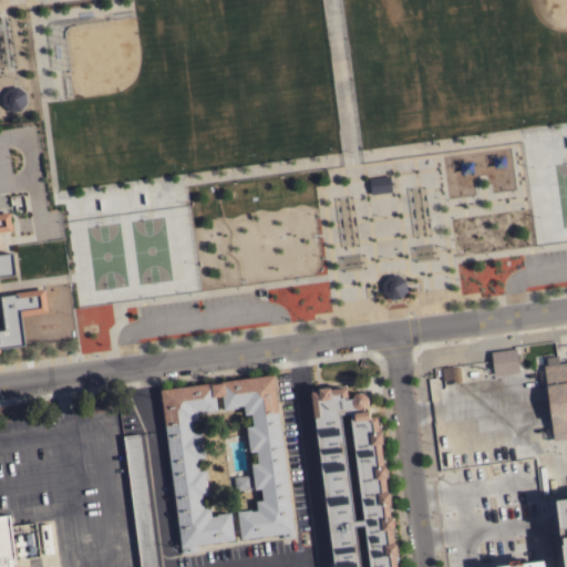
[(26,102),(19,110),(9,112),(2,105),(0,95),(7,88),(17,86),(24,92),(26,102)]
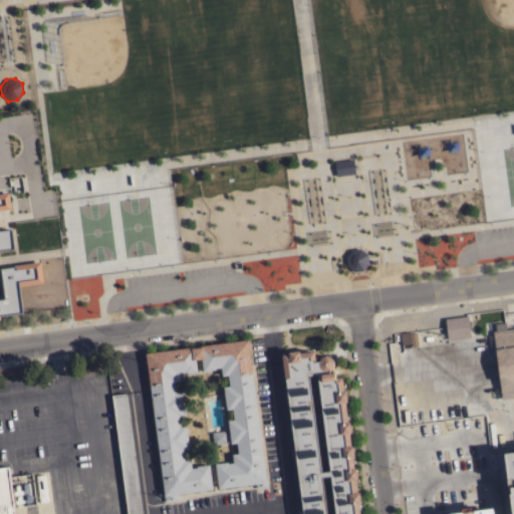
[(352,160),(354,174),(335,176),(333,162),(352,160)]
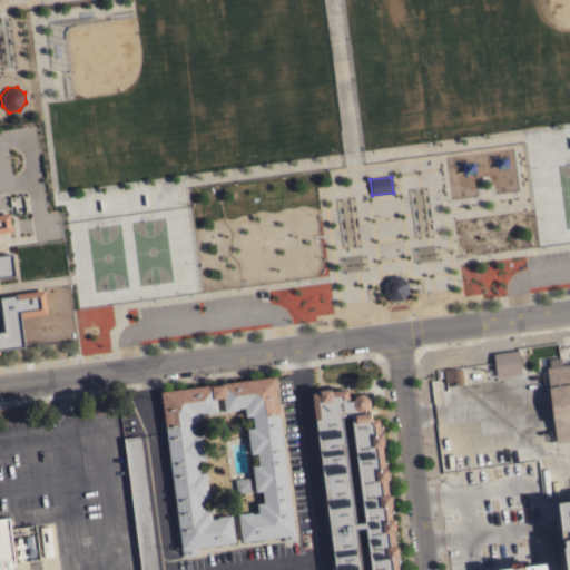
[(0,349),(0,214),(9,213),(11,232),(0,233),(0,254),(12,253),(16,276),(0,277),(0,331),(3,331),(0,305),(0,296),(13,295),(13,293),(45,290),(47,313),(20,316),(25,346),(0,349)]
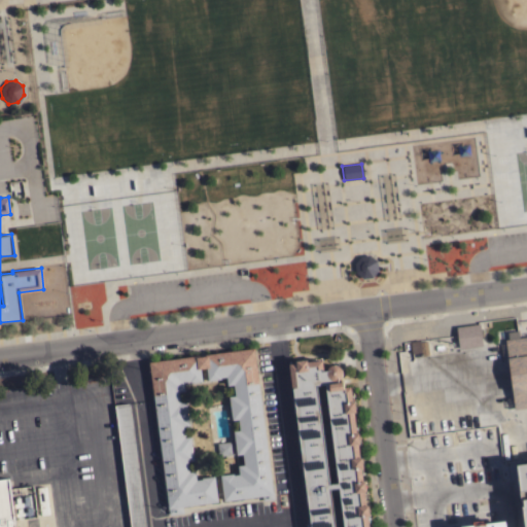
[(377,270),(372,277),(362,278),(355,273),(354,264),(359,256),(367,254),(376,260),(377,270)]
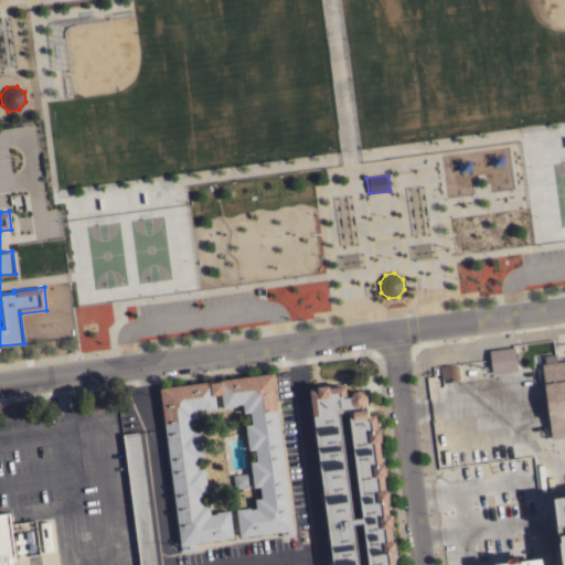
[(513,347),(516,371),(491,373),(488,350),(513,347)]
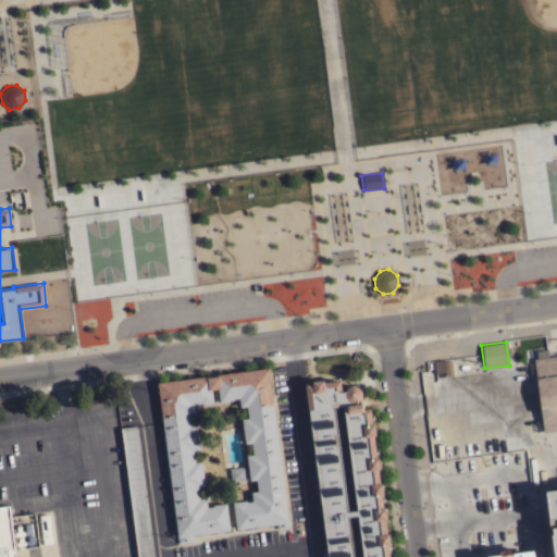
[(556,430),(543,432),(533,359),(536,358),(535,350),(547,349),(548,357),(556,355),(556,430)]
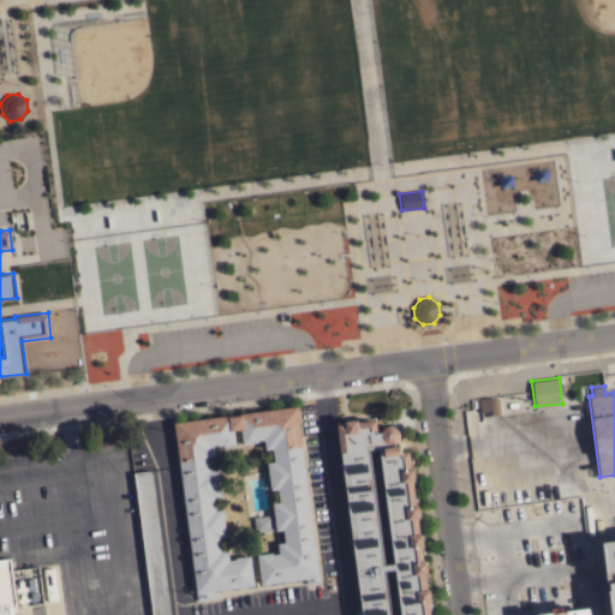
[(500,413),(491,415),(491,411),(479,412),(478,399),(489,396),(489,399),(497,398),(500,413)]
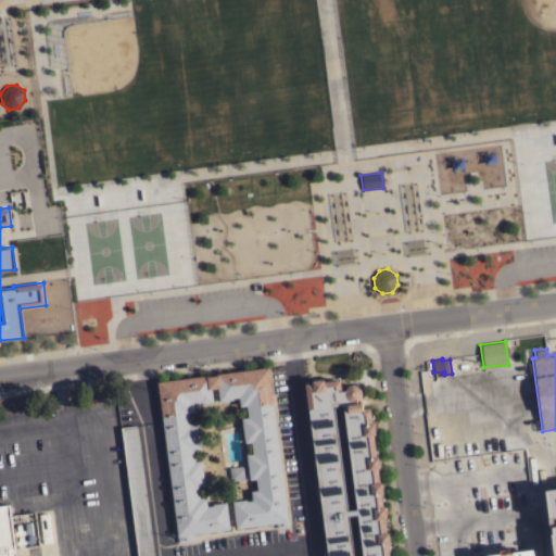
[(289,526),(277,528),(276,522),(236,528),(231,501),(245,498),(245,501),(252,500),(251,491),(256,490),(255,479),(249,480),(245,454),(252,453),(251,442),(244,443),(241,418),(247,417),(245,405),(239,406),(238,397),(231,397),(232,400),(218,401),(217,388),(211,389),(213,402),(199,404),(199,403),(193,403),(194,413),(188,413),(189,425),(196,424),(199,449),(192,450),(194,462),(201,460),(204,485),(198,487),(199,497),(205,496),(206,506),(212,505),(212,504),(226,502),(229,529),(192,534),(193,541),(177,543),(156,381),(209,375),(209,376),(217,375),(217,374),(268,367),(289,526)]
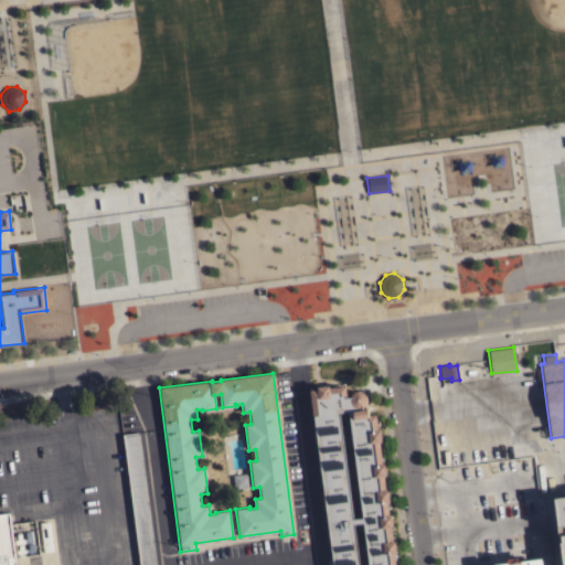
[(382,465),(384,464),(385,476),(383,476),(385,490),(387,490),(388,502),(386,502),(388,515),(391,514),(392,526),(390,528),(392,541),(394,541),(395,553),(393,553),(394,564),(330,564),(330,557),(331,557),(329,541),(328,541),(327,532),(329,532),(326,510),(323,510),(321,493),(323,493),(321,476),(319,476),(317,459),(319,459),(317,441),(315,443),(312,425),(315,425),(312,416),(309,391),(317,390),(316,386),(328,385),(329,387),(344,385),(345,397),(350,396),(351,394),(352,392),(356,391),(362,391),(364,393),(365,395),(366,397),(366,400),(364,406),(362,407),(362,409),(366,408),(368,415),(375,414),(377,430),(380,429),(381,441),(380,441),(382,465)]
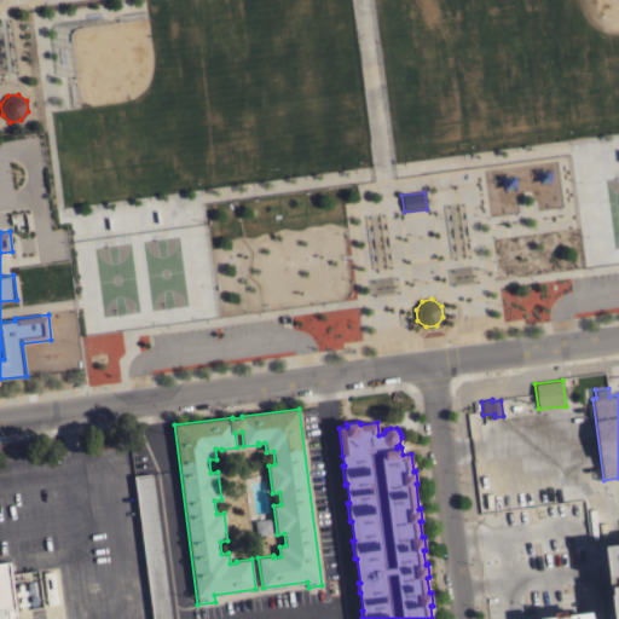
[(152,618),(134,475),(151,473),(169,618),(152,618)]
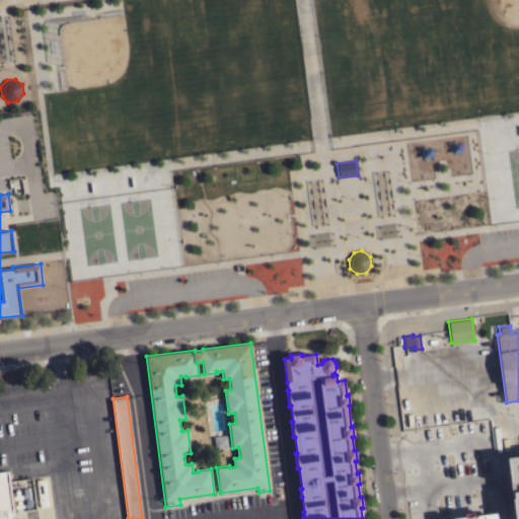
[(212,447),(222,446),(220,435),(210,436),(212,447)]
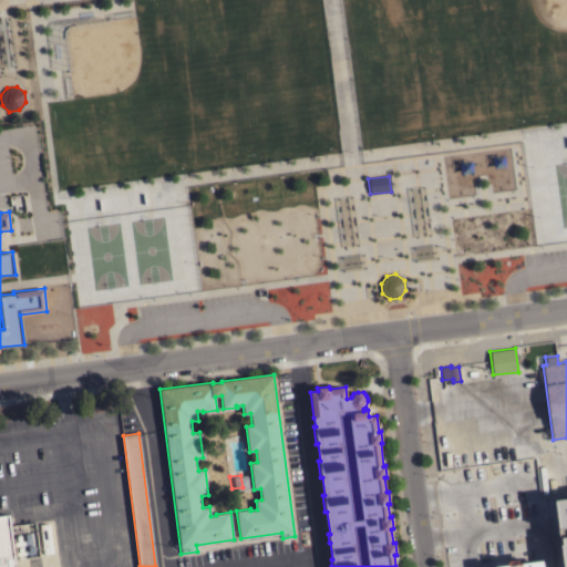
[(566,566),(563,566),(560,544),(563,544),(562,538),(559,538),(554,500),(566,497),(566,566)]
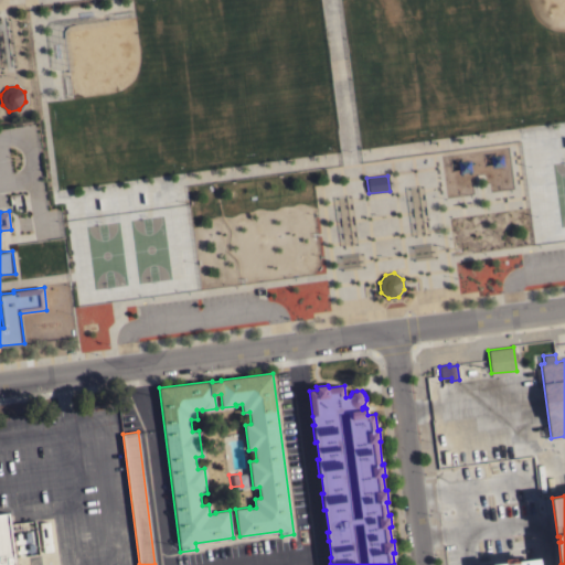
[(0,564),(0,513),(9,512),(12,536),(14,535),(16,540),(18,540),(17,533),(21,533),(22,539),(27,539),(24,526),(32,525),(35,551),(24,552),(25,556),(18,557),(18,564),(0,564)]
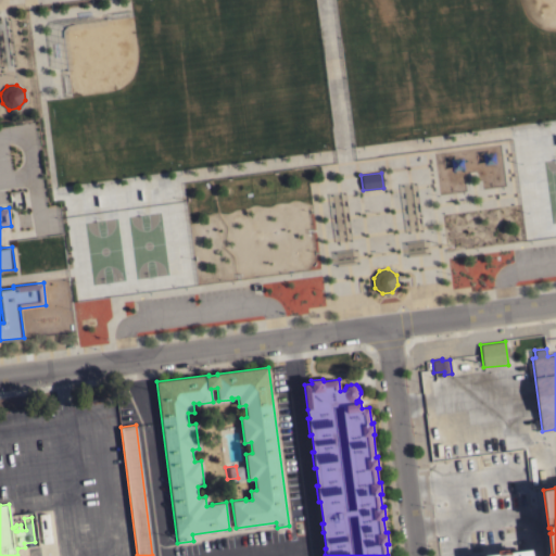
[(39,514),(47,513),(51,542),(42,543),(39,514)]
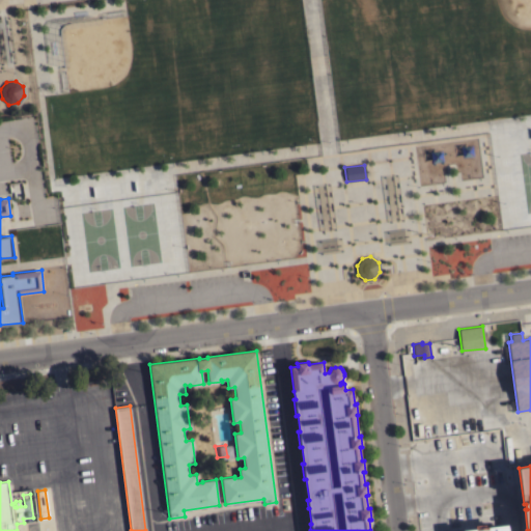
[(448,526),(448,530),(496,530),(496,522),(448,526)]
